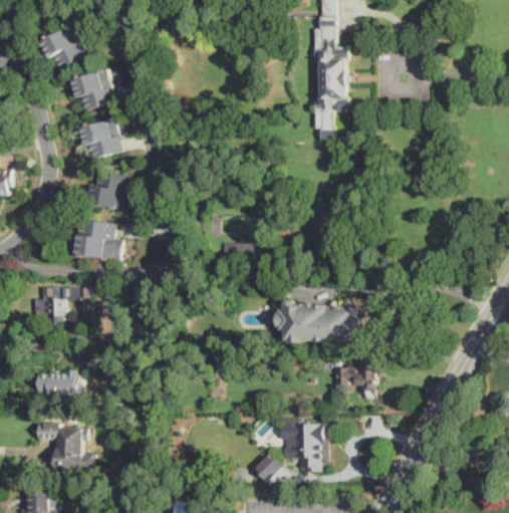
[(334,0),(334,28),(334,47),(346,47),(346,61),(343,61),(343,74),(343,82),(343,98),(346,98),(346,111),(332,111),(332,127),(334,127),(334,141),(320,141),(320,127),(321,127),(321,110),(314,110),(314,97),(318,97),(318,59),(314,59),(314,47),(320,47),(320,30),(319,30),(319,17),(319,10),(319,0),(334,0)]
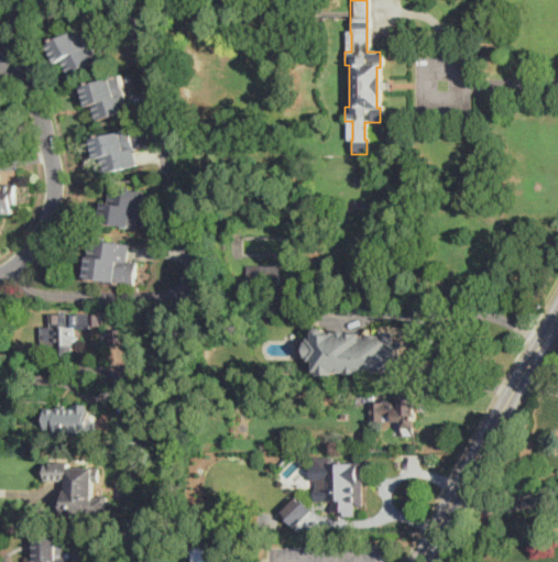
[(95,61),(66,76),(57,62),(53,64),(44,46),(80,26),(80,28),(89,44),(90,45),(87,47),(88,48),(94,58),(95,61)]
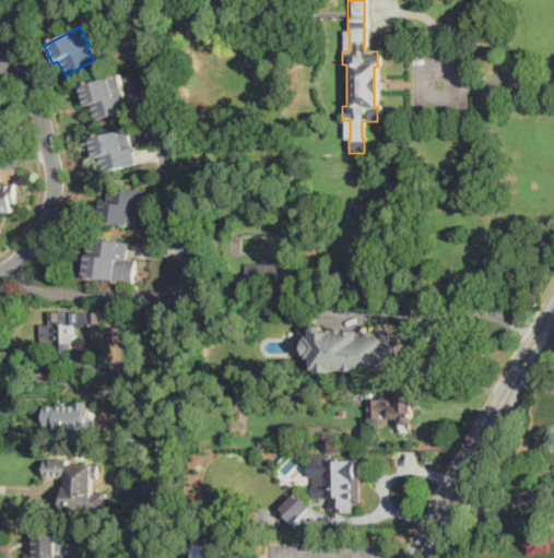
[(120,98),(124,111),(91,120),(86,105),(82,106),(77,86),(114,75),(120,98)]
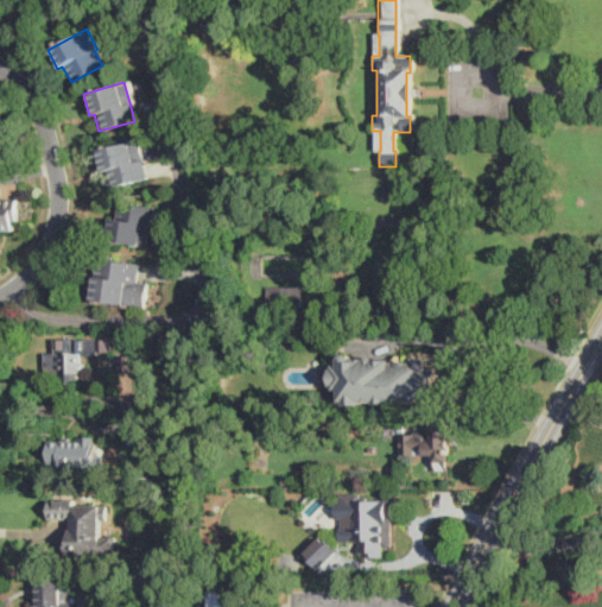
[(140,166),(144,179),(143,179),(109,188),(106,170),(99,171),(99,170),(97,165),(94,151),(149,138),(153,159),(139,163),(140,166)]
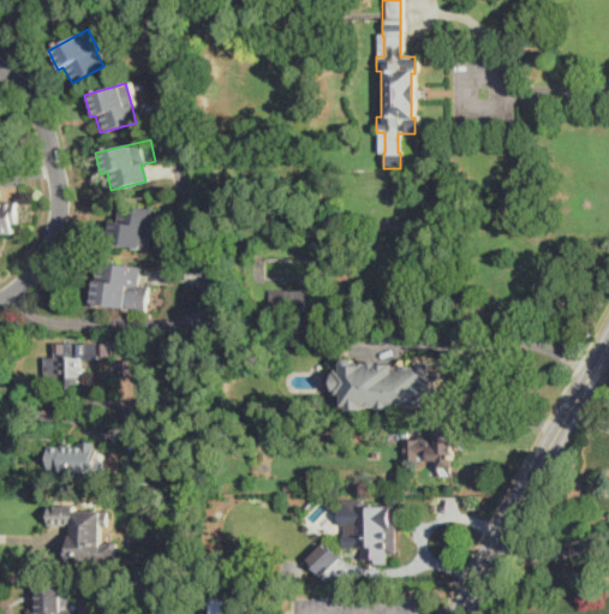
[(0,202),(13,202),(12,224),(9,224),(9,234),(0,234),(0,202)]
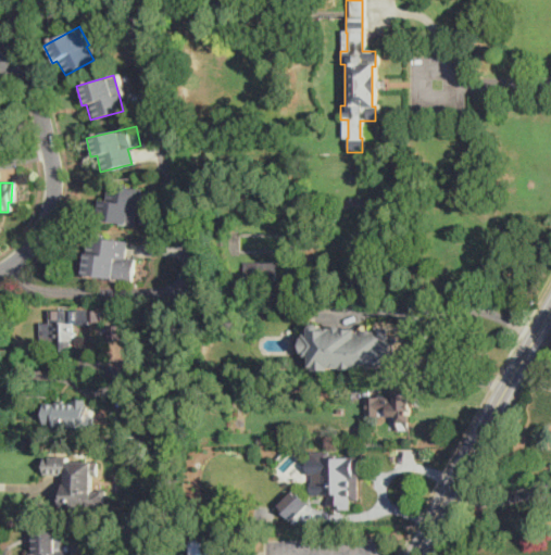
[(137,192),(135,205),(135,206),(132,226),(95,221),(97,206),(97,203),(98,200),(107,201),(109,186),(137,190),(137,192)]
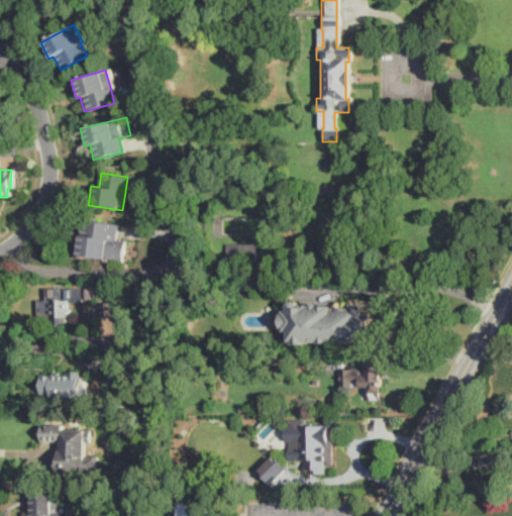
[(115,227),(114,238),(113,241),(122,242),(119,263),(72,255),(74,240),(75,237),(75,236),(77,237),(80,220),(116,225),(116,226),(115,227)]
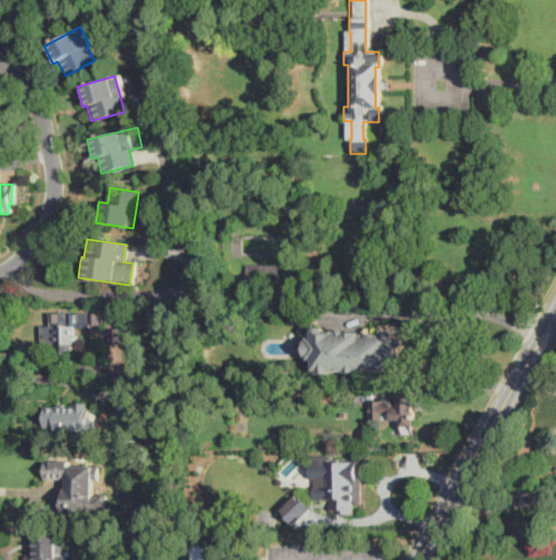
[(274,265),(273,288),(242,287),(242,265),(274,265)]
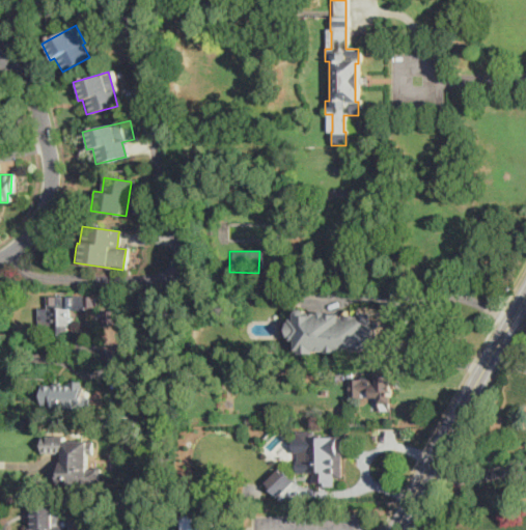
[(71,297),(71,309),(65,309),(64,327),(62,327),(62,333),(58,333),(58,337),(49,337),(49,328),(35,328),(36,310),(59,310),(59,296),(71,297)]
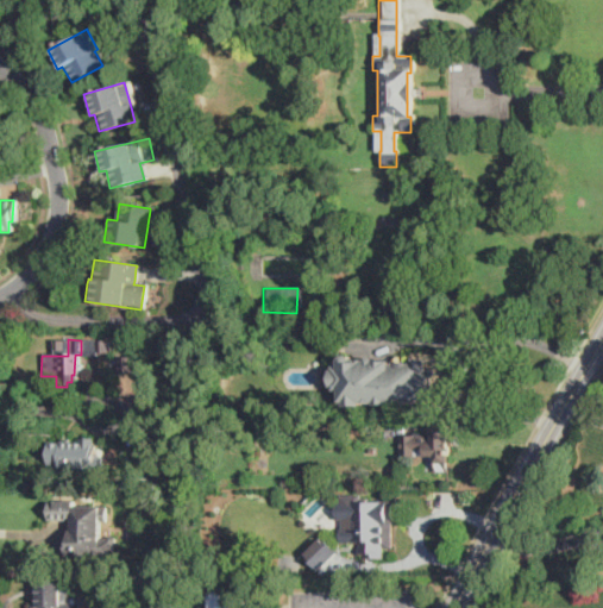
[(362,357),(375,357),(375,356),(385,356),(385,359),(389,359),(389,365),(391,365),(391,357),(407,358),(407,363),(410,363),(412,358),(425,359),(424,368),(428,368),(427,387),(433,388),(437,393),(437,399),(431,403),(360,403),(360,406),(343,406),(343,402),(339,402),(339,388),(330,388),(330,369),(337,369),(337,359),(343,353),(362,355),(362,357)]
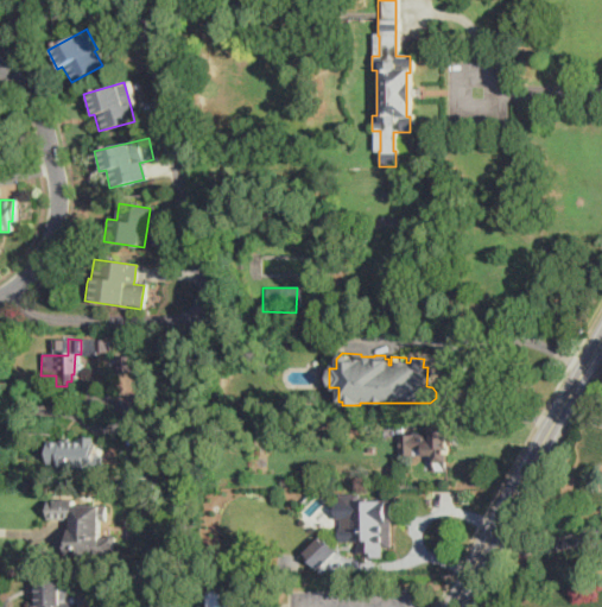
[(131,359),(131,373),(112,373),(112,359),(131,359)]
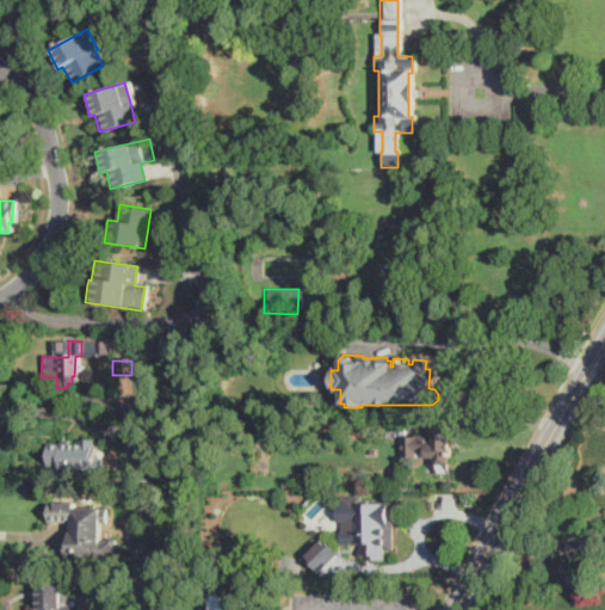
[(173,362),(173,373),(158,373),(158,362),(173,362)]
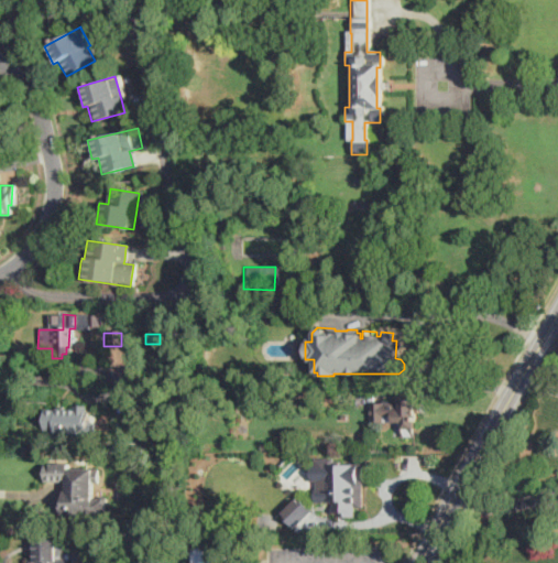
[(363,394),(349,394),(349,389),(349,386),(361,386),(363,386),(363,387),(363,394)]
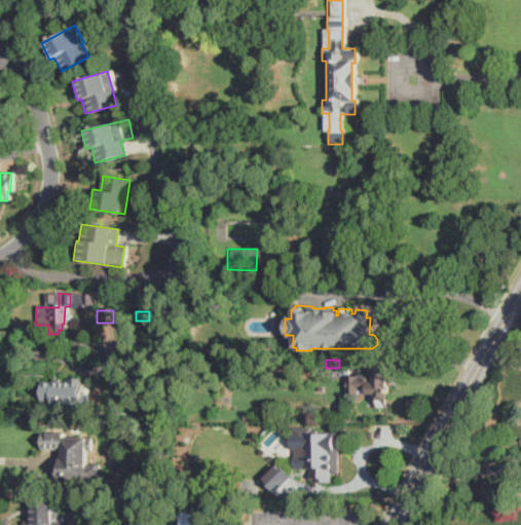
[(383,367),(383,407),(382,407),(363,407),(363,395),(345,395),(343,395),(343,376),(343,375),(349,376),(367,376),(367,367),(367,365),(383,365),(383,367)]
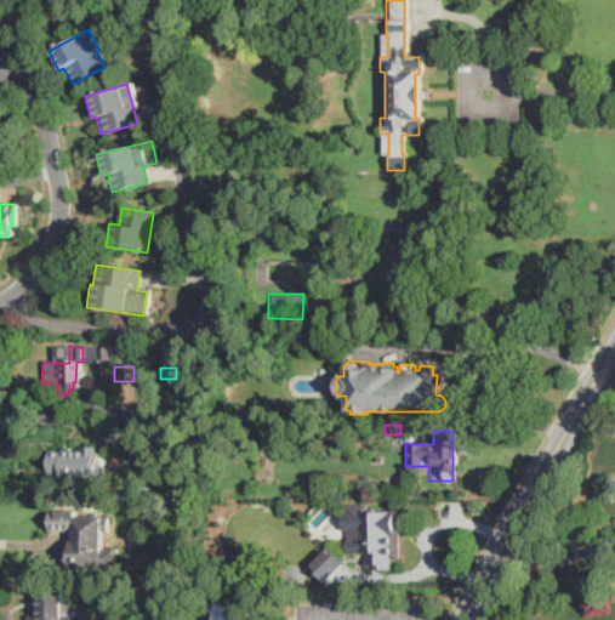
[(101,467),(101,481),(56,479),(56,475),(45,475),(45,454),(94,455),(92,467),(101,467)]
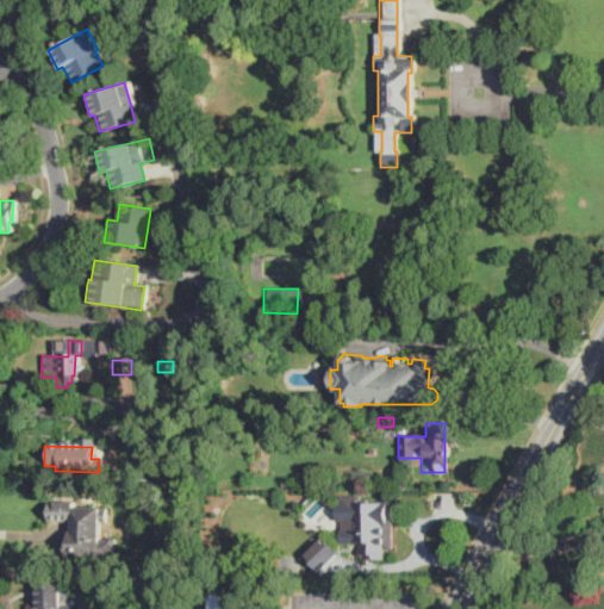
[(103,508),(103,524),(97,524),(97,540),(109,541),(109,558),(63,558),(63,540),(64,540),(64,523),(60,523),(47,522),(44,522),(44,508),(51,508),(51,503),(72,503),(72,508),(103,508)]
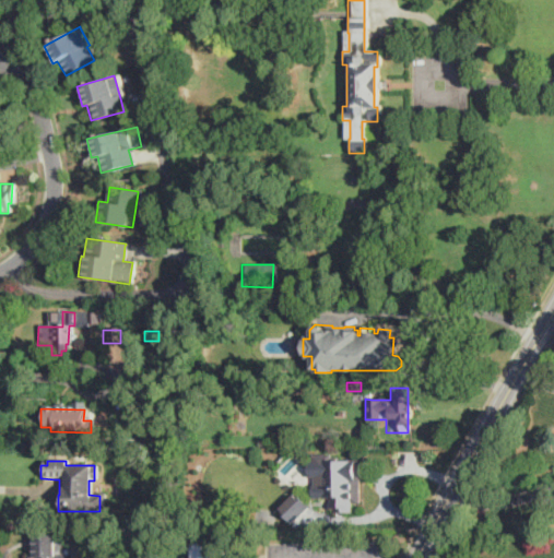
[(351,475),(351,481),(351,486),(350,486),(350,512),(331,512),(331,502),(326,502),(326,498),(318,498),(318,478),(309,478),(309,477),(309,461),(351,461),(351,475)]
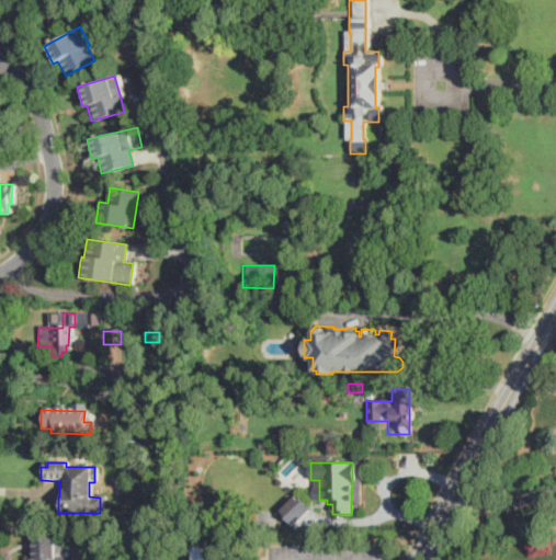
[(292,525),(288,527),(275,513),(295,494),(308,509),(305,512),(292,525)]
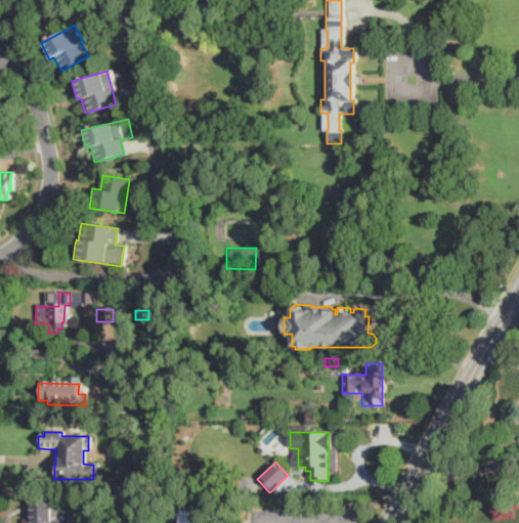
[(57,519),(57,522),(24,522),(24,521),(27,521),(28,511),(28,508),(28,494),(50,495),(50,508),(56,508),(55,519),(57,519)]
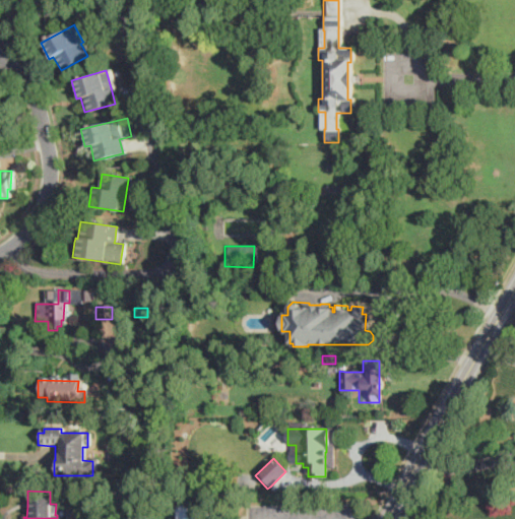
[(174,518),(174,506),(191,506),(191,518),(174,518)]
